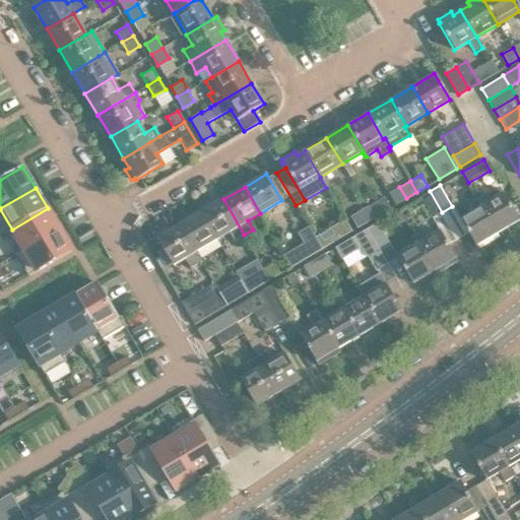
[(432,218),(442,212),(430,191),(419,197),(432,218)]
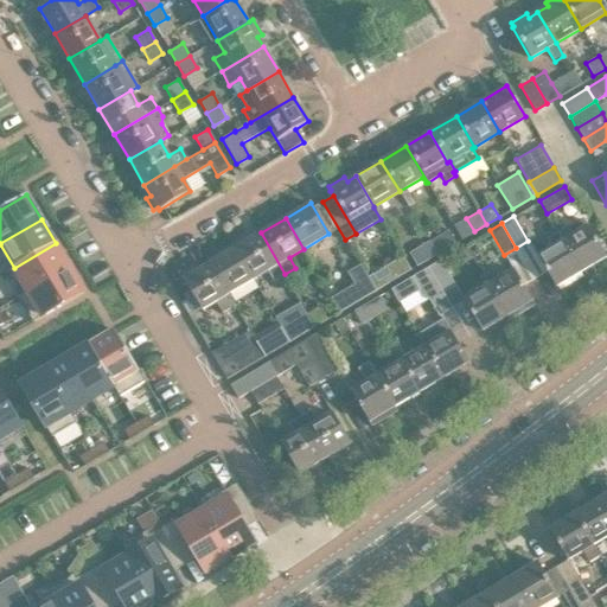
[(587,225),(562,241),(580,272),(606,256),(587,225)]
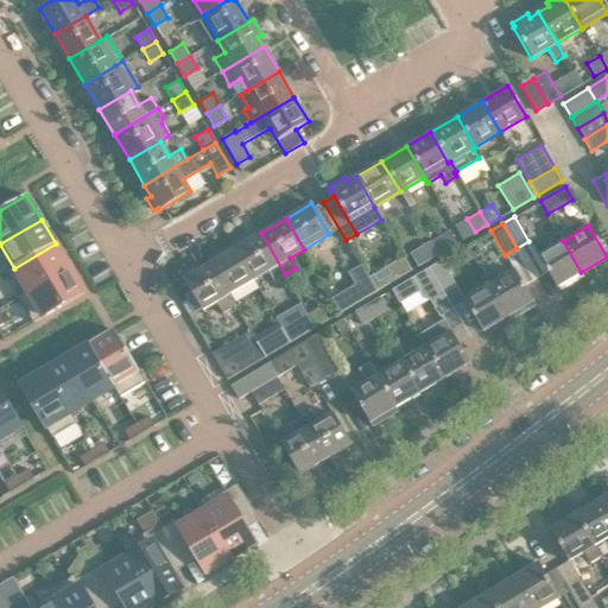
[(429,241),(437,254),(457,242),(449,229),(429,241)]
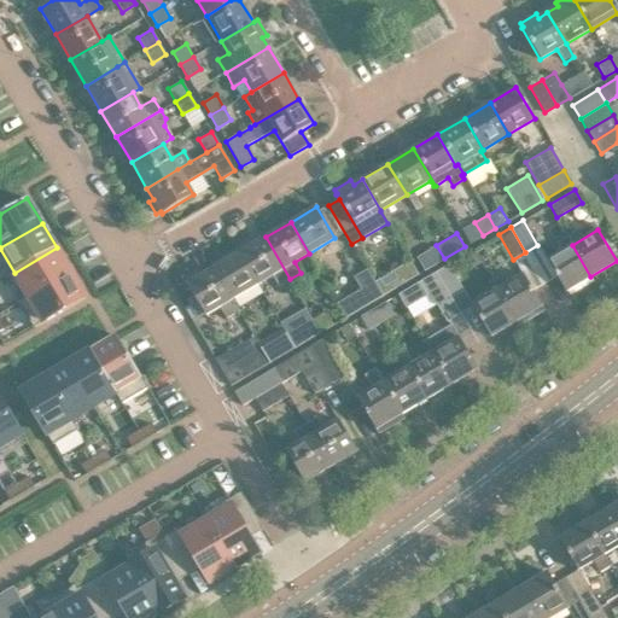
[(266,237),(255,243),(252,238),(238,248),(258,284),(274,274),(280,285),(290,279),(266,237)]
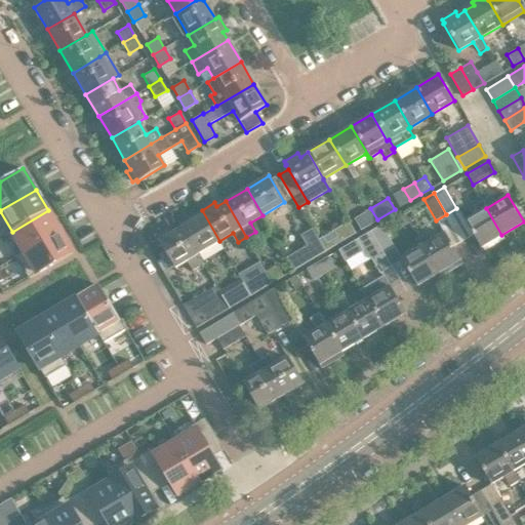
[(478,212),(465,220),(480,248),(501,235),(486,208),(482,201),(474,206),(478,212)]
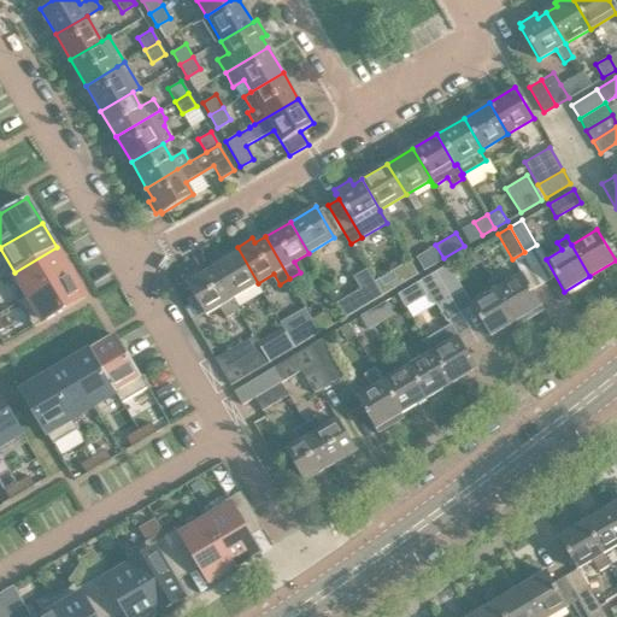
[(435,245),(416,257),(424,270),(444,258),(435,245)]
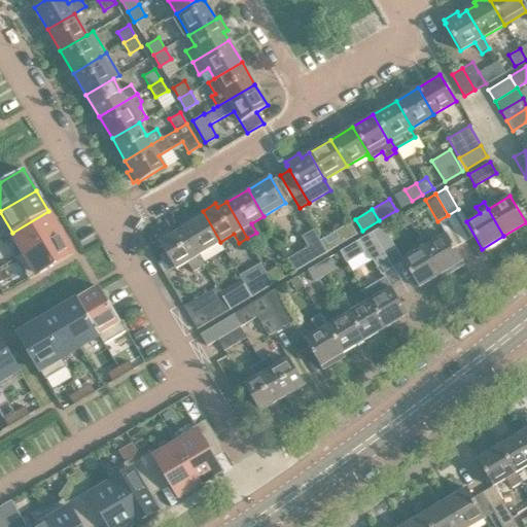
[(48,211),(12,233),(24,252),(14,257),(15,258),(60,232),(48,211)]
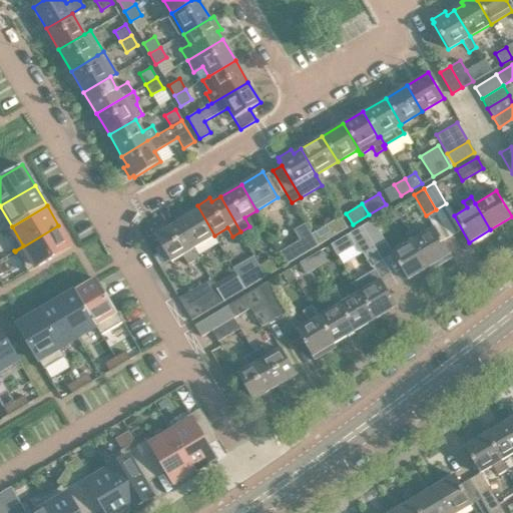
[(186,216),(178,221),(193,247),(214,235),(197,205),(184,213),(186,216)]
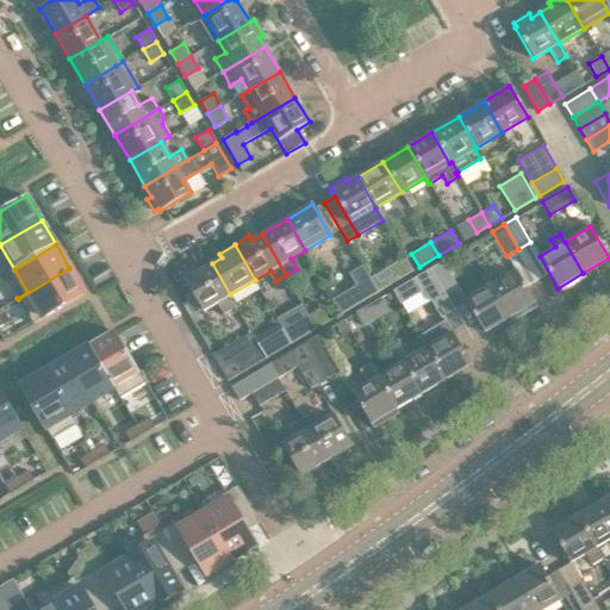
[(484,332),(509,317),(485,278),(477,284),(481,292),(466,300),(442,261),(429,268),(454,310),(466,303),(484,332)]
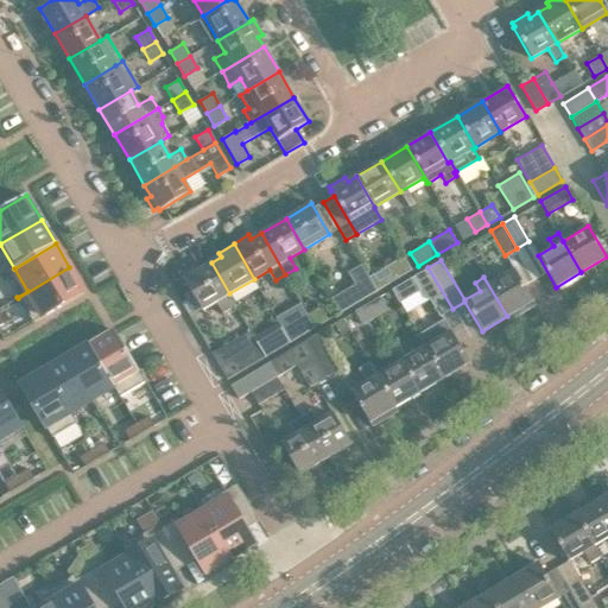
[(202,310),(216,301),(223,312),(236,304),(229,293),(211,263),(198,270),(195,265),(183,272),(185,277),(184,279),(191,291),(184,295),(195,311),(201,308),(202,310)]
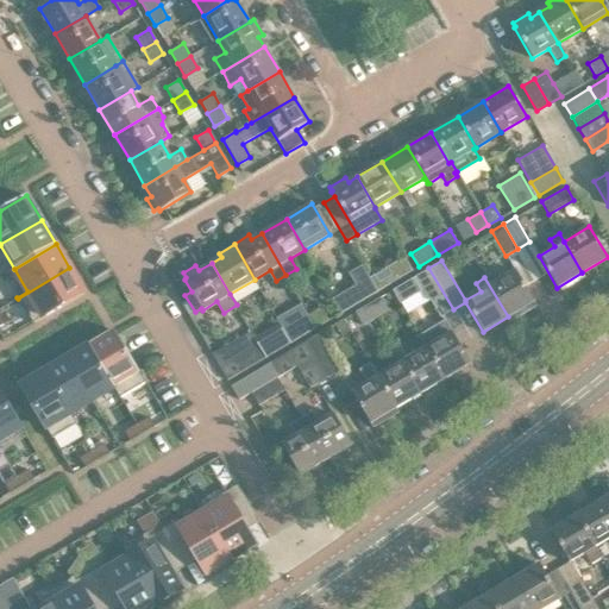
[(364,299),(377,292),(362,267),(350,274),(364,299)]
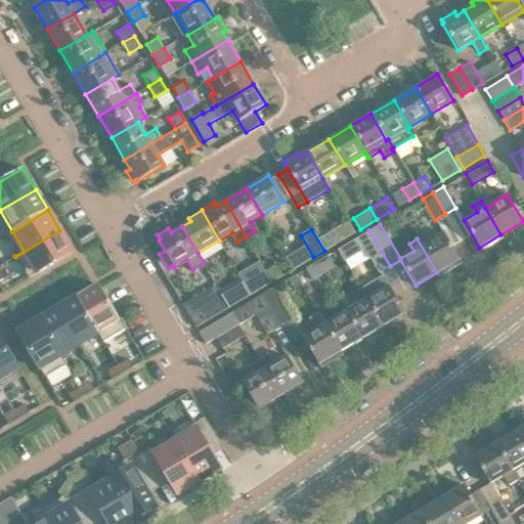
[(72,251),(59,230),(15,257),(28,277),(72,251)]
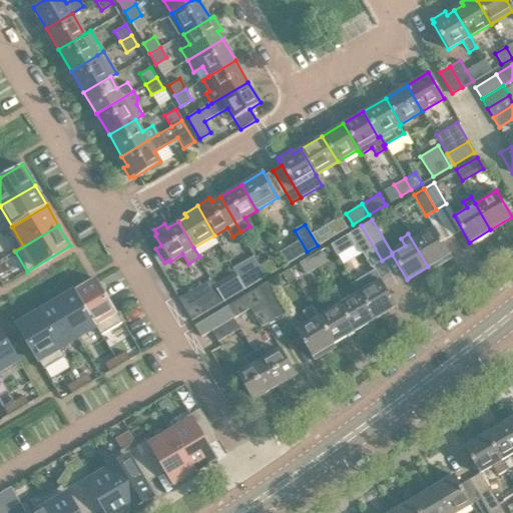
[(372,267),(382,261),(361,225),(330,243),(336,254),(352,244),(356,251),(360,252),(362,251),(371,267),(372,267)]
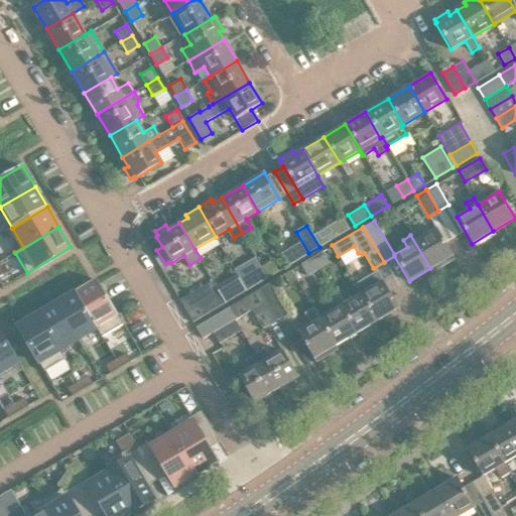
[(418,231),(410,235),(430,268),(438,263),(440,267),(454,259),(436,229),(424,236),(418,231)]
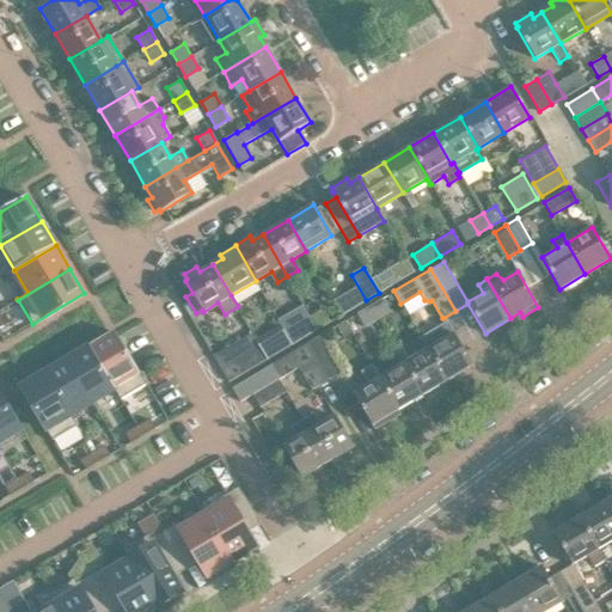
[(342,314),(355,307),(347,294),(334,301),(342,314)]
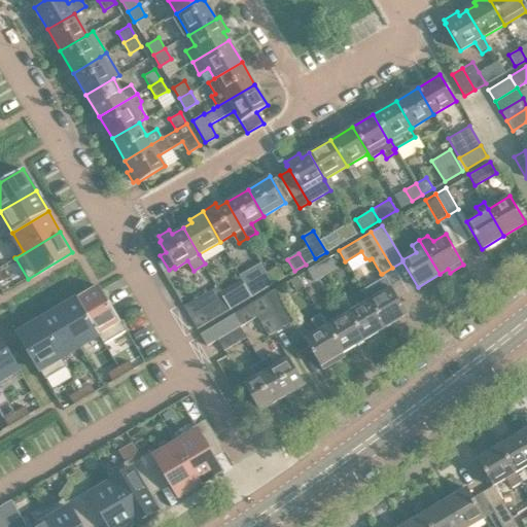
[(323,275),(336,268),(328,256),(317,264),(323,275)]
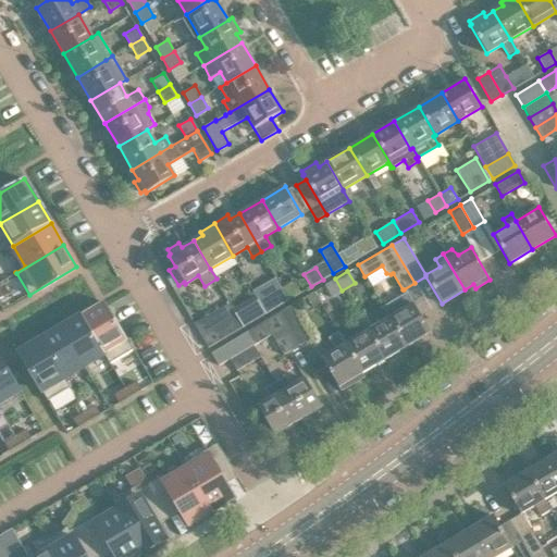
[(258,301),(265,313),(276,307),(288,299),(282,287),(274,275),(251,288),(258,301)]
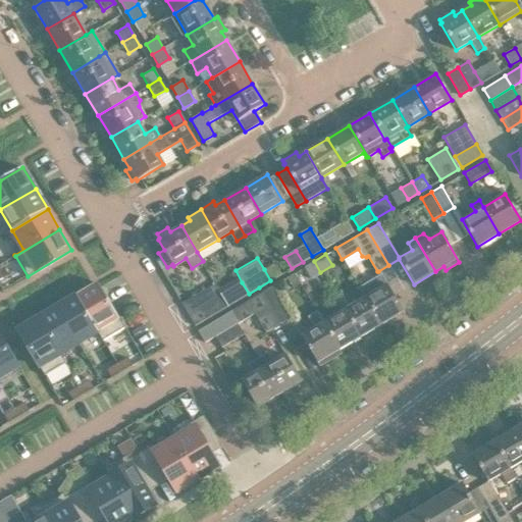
[(311,278),(320,272),(314,261),(304,267),(311,278)]
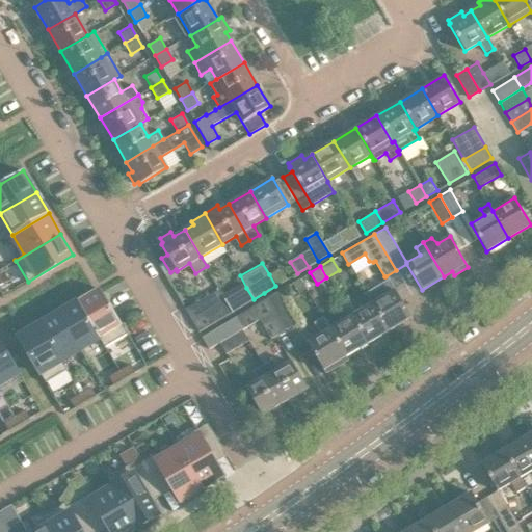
[(275,286),(286,280),(280,268),(269,274),(275,286)]
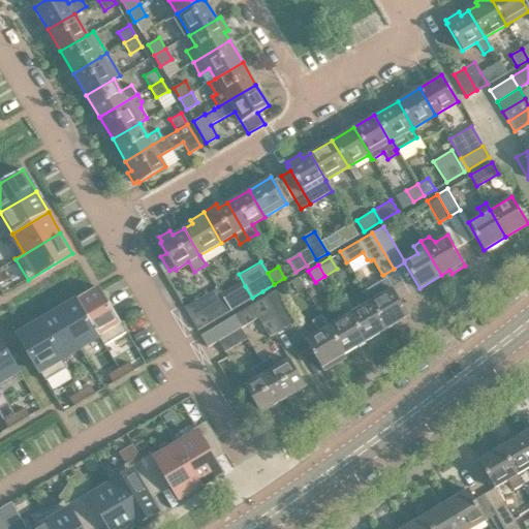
[(408,316),(385,278),(376,283),(378,285),(365,293),(370,302),(369,302),(385,330),(408,316)]
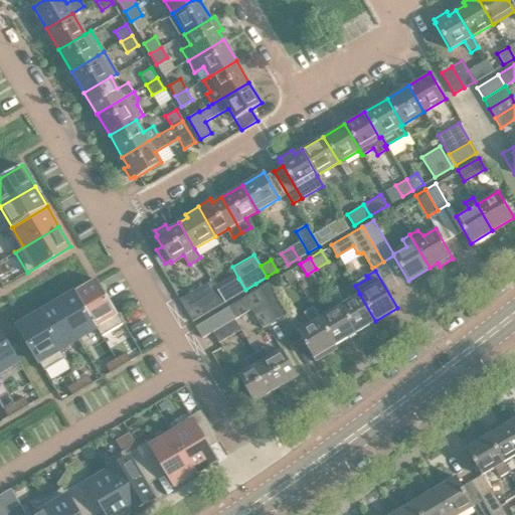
[(234,296),(245,290),(238,279),(228,285),(234,296)]
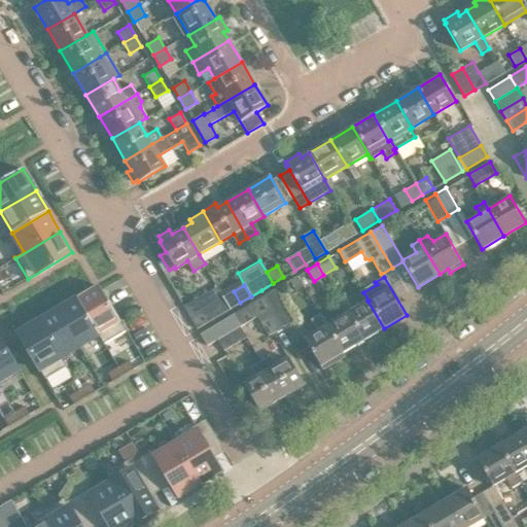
[(99,286),(77,299),(104,344),(126,330),(99,286)]
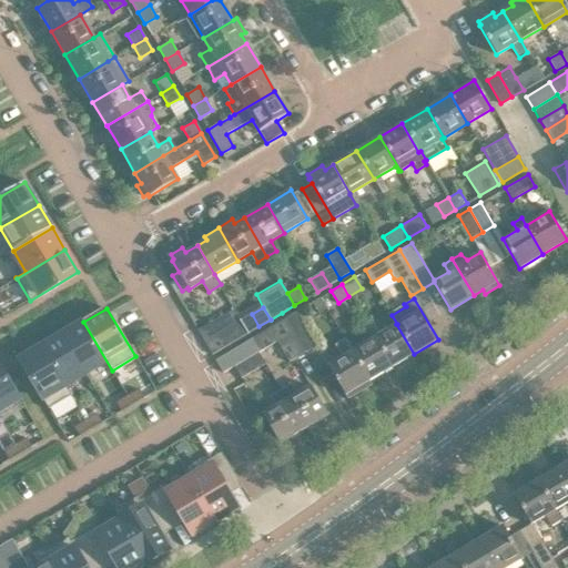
[(204,342),(240,321),(232,308),(198,330),(204,342)]
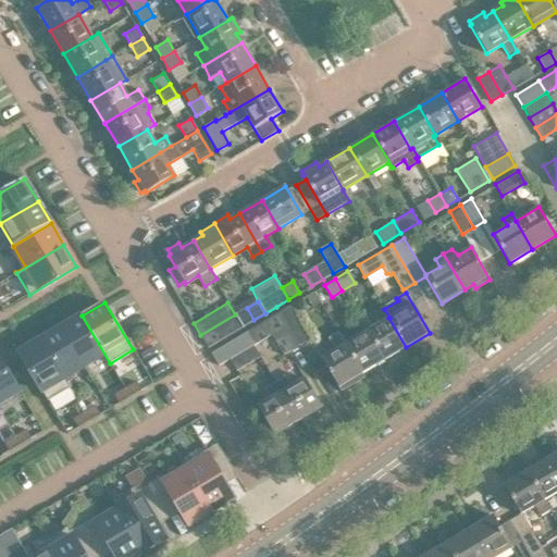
[(299,345),(310,338),(291,306),(280,312),(299,345)]
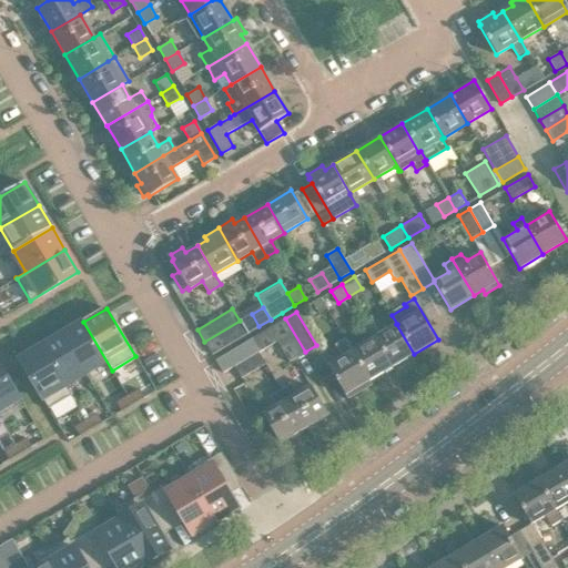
[(285,318),(274,325),(281,337),(276,341),(288,362),(305,352),(285,318)]
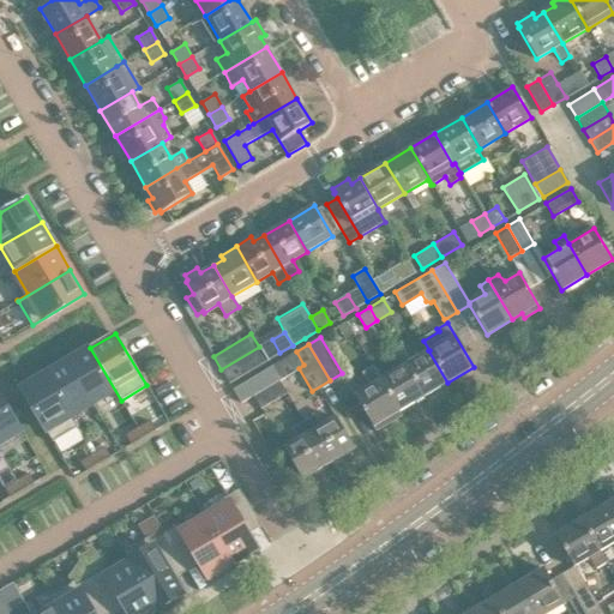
[(229,383),(241,375),(266,360),(259,347),(221,369),(229,383)]
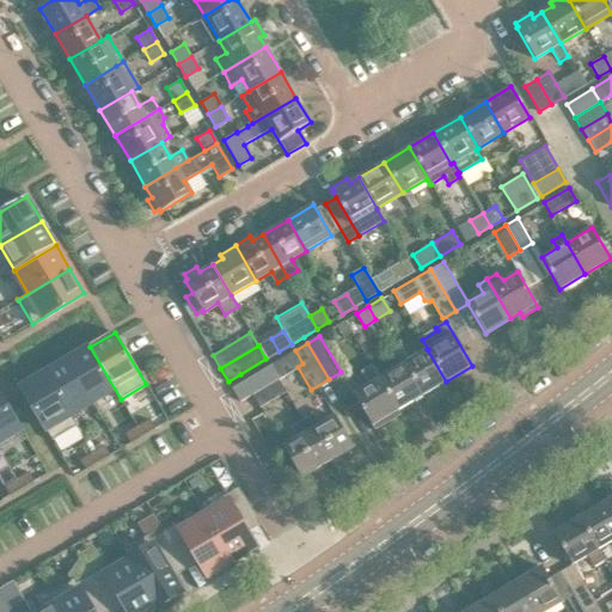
[(120,399),(121,399),(90,347),(67,360),(92,402),(114,390),(120,399)]
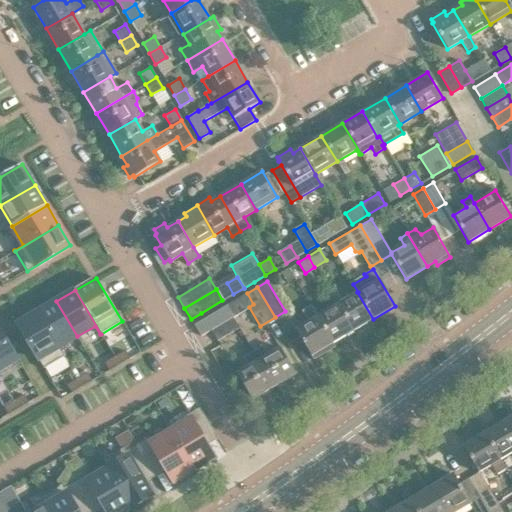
[(373,319),(357,292),(337,304),(353,331),(373,319)]
